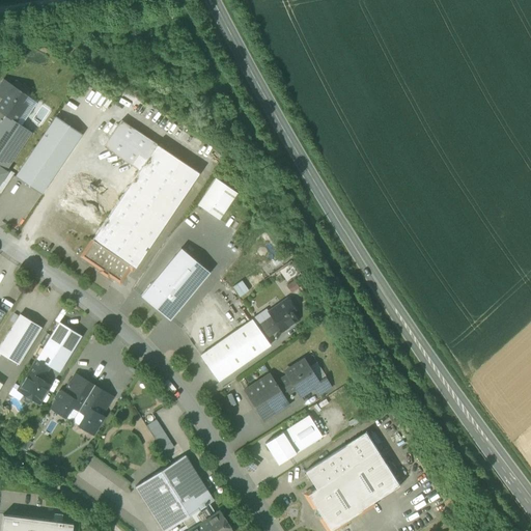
[(0,83),(0,95),(3,99),(10,87),(2,81),(0,83)]
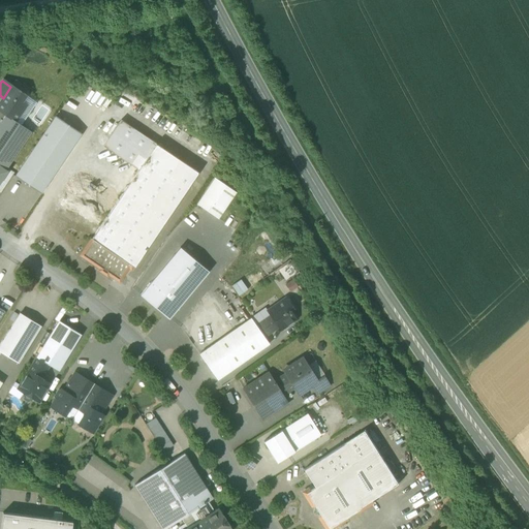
[(0,111),(5,115),(16,122),(27,105),(22,102),(27,95),(28,94),(27,90),(24,88),(20,88),(19,90),(11,86),(10,87),(3,98),(0,102),(0,111)]
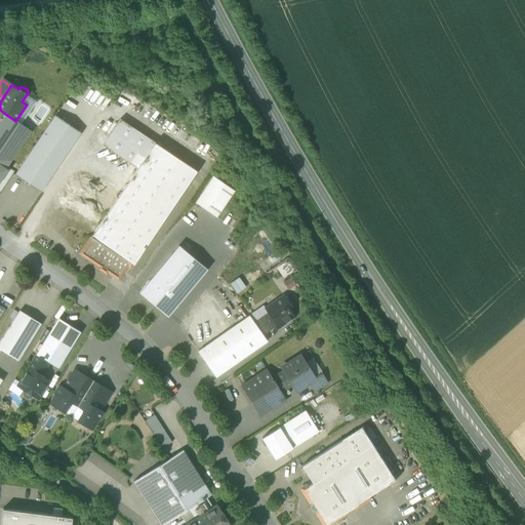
[(36,102),(27,94),(22,102),(27,105),(15,121),(21,124),(36,102)]
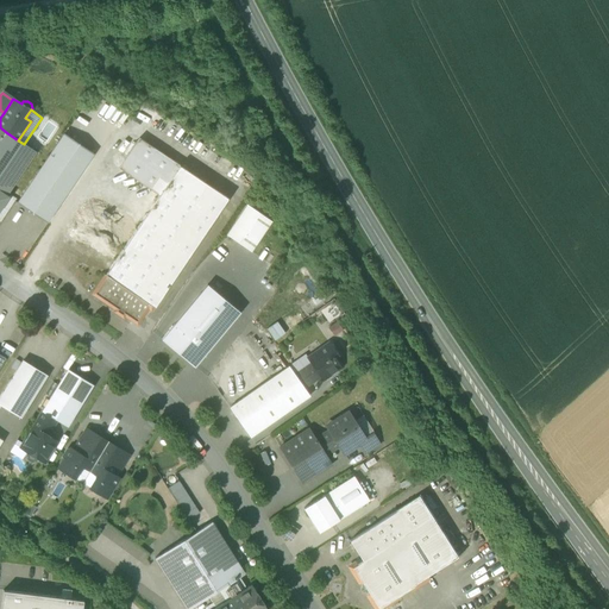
[(0,140),(0,190),(7,195),(36,152),(24,144),(18,140),(6,132),(0,140)]
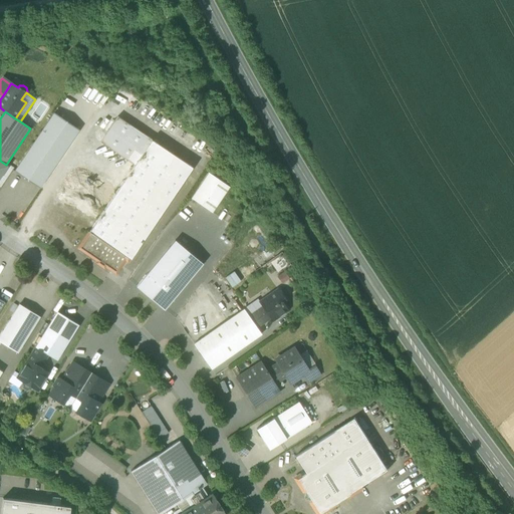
[(53,112),(14,171),(39,188),(79,130),(53,112)]
